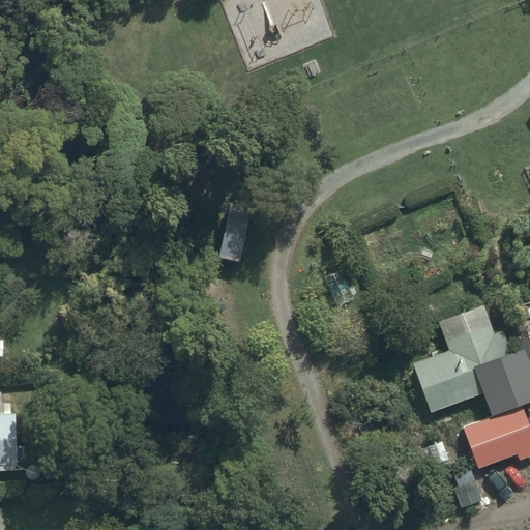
[(493,333),(482,304),(437,322),(448,350),(412,364),(430,413),(487,391),(495,412),(529,399),(529,369),(524,352),(511,356),(502,330),(493,333)]
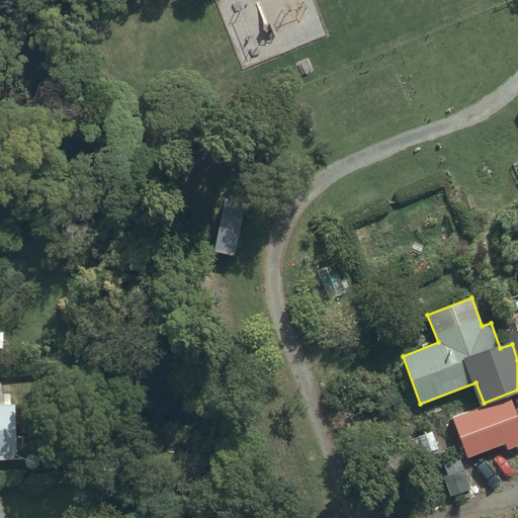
[(517,326),(509,330),(517,353),(517,326)]
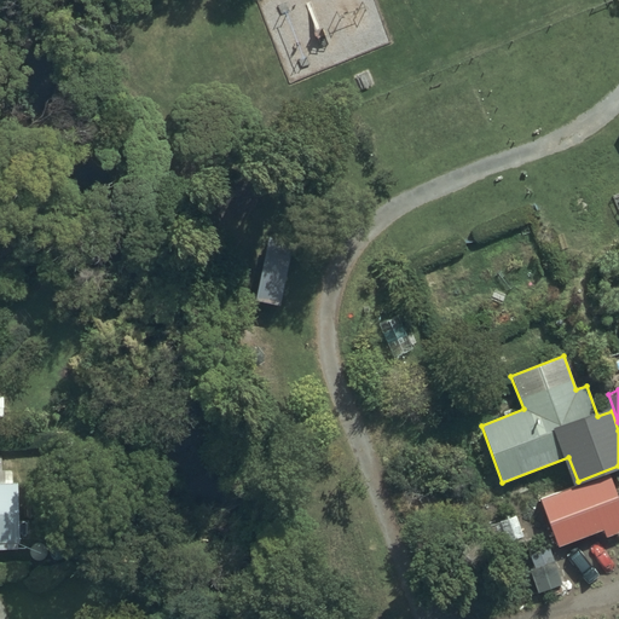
[(0,549),(19,549),(19,544),(21,544),(19,484),(15,484),(15,472),(0,472),(0,549)]
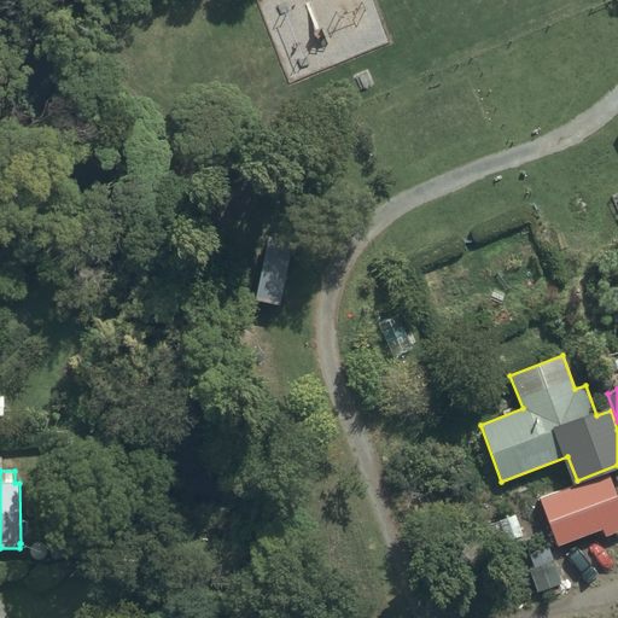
[(617,532),(617,500),(607,473),(538,499),(557,547),(602,530),(605,537),(617,532)]
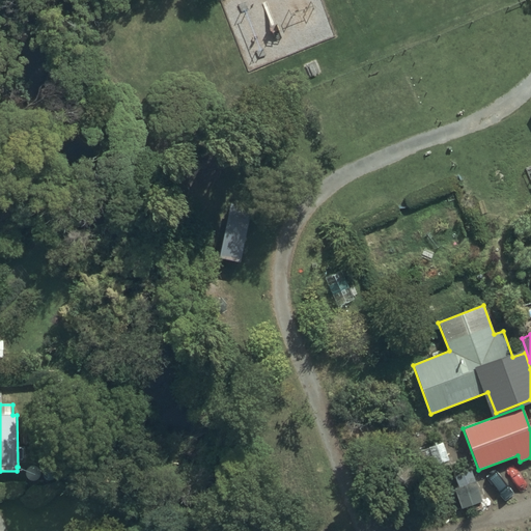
[(476,483),(470,470),(454,476),(458,487),(454,488),(462,508),(481,501),(474,483),(476,483)]
